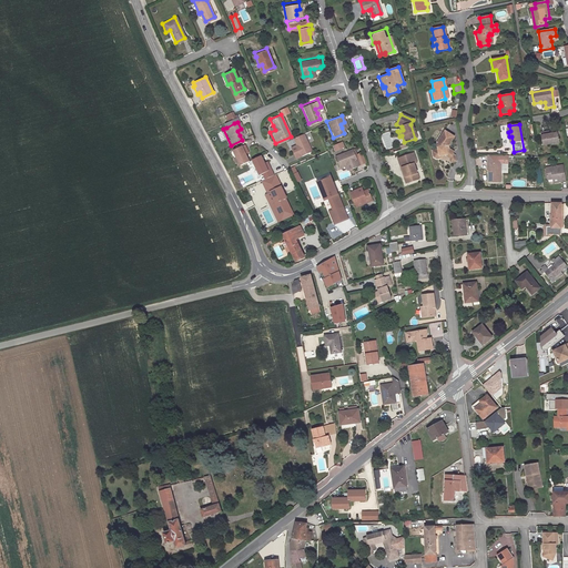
[(546,132),(545,130),(540,130),(543,143),(558,141),(557,131),(549,132),(546,132)]
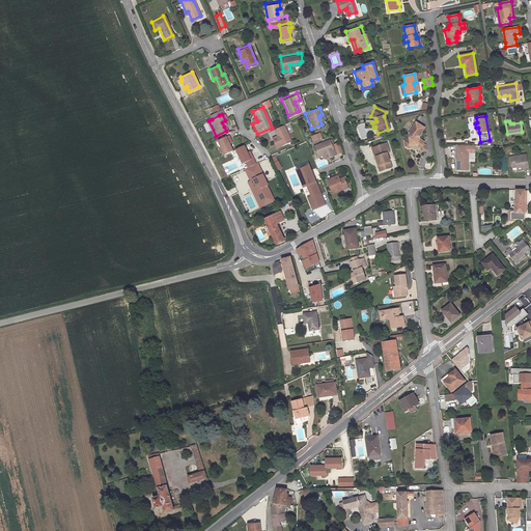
[(422,128),(414,122),(407,134),(408,140),(402,141),(403,146),(406,146),(406,148),(410,147),(410,145),(415,144),(415,146),(418,146),(418,148),(422,147),(422,142),(417,139),(416,140),(416,138),(416,136),(417,136),(422,128)]
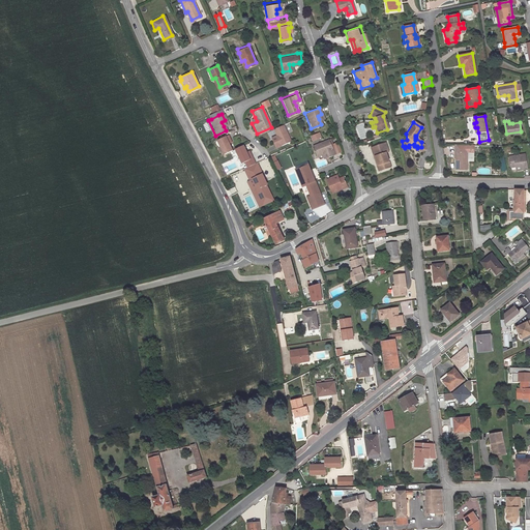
[(282,124),(272,128),(274,135),(269,137),(274,148),(289,141),(282,124)]
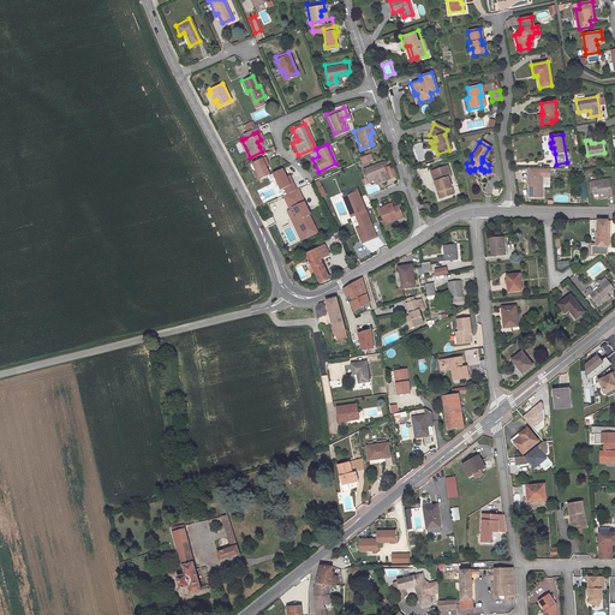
[(269,174),(266,166),(264,163),(267,161),(264,156),(252,162),(260,179),(269,174)]
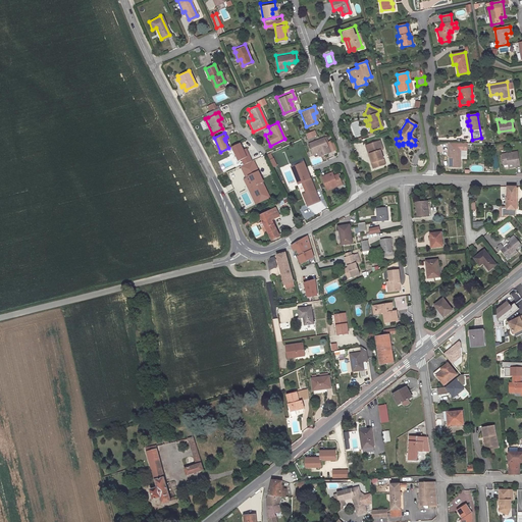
[(311,152),(317,150),(320,149),(322,153),(329,151),(323,136),(307,143),(311,152)]
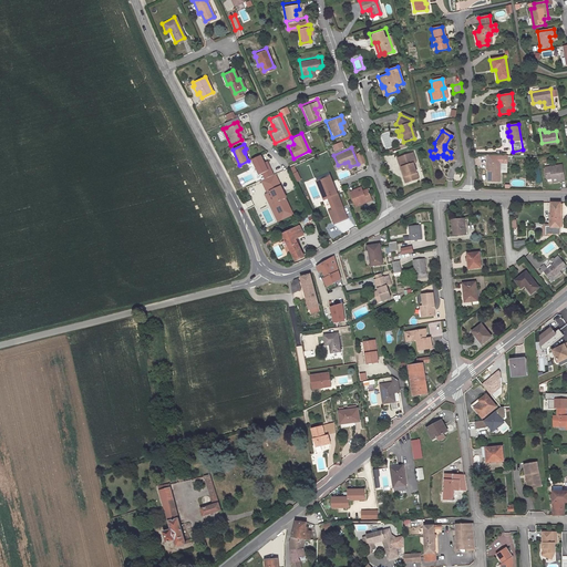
[(412,174),(414,173),(411,164),(413,163),(410,153),(394,158),(400,174),(401,174),(403,181),(402,181),(403,183),(413,179),(412,174)]
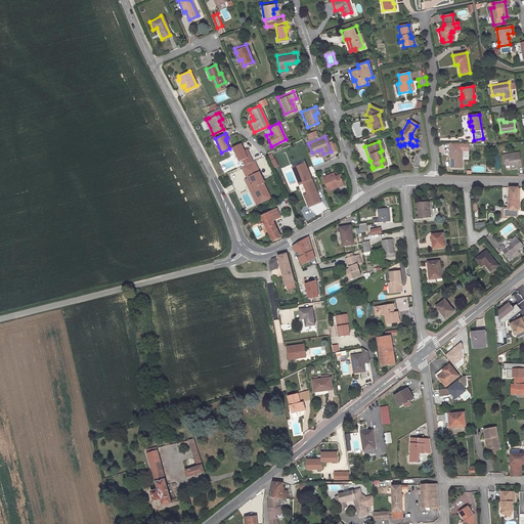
[(253,162),(249,153),(246,154),(245,150),(242,143),(233,147),(239,162),(243,161),(245,165),(253,162)]
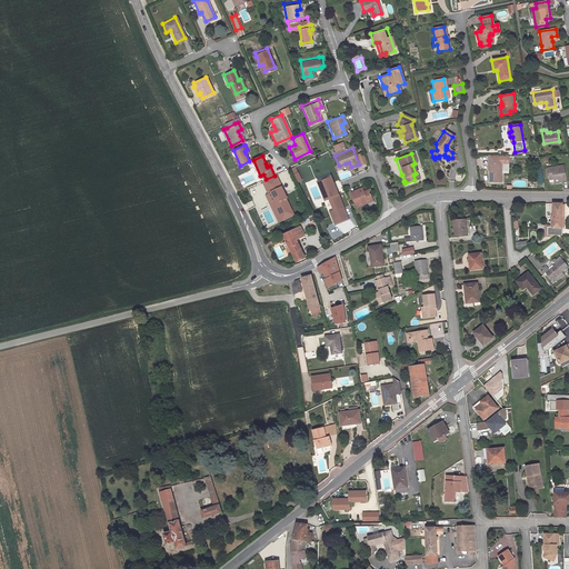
[(489,163),(489,170),(489,182),(500,183),(500,163),(497,162),(497,156),(487,156),(487,163),(489,163)]
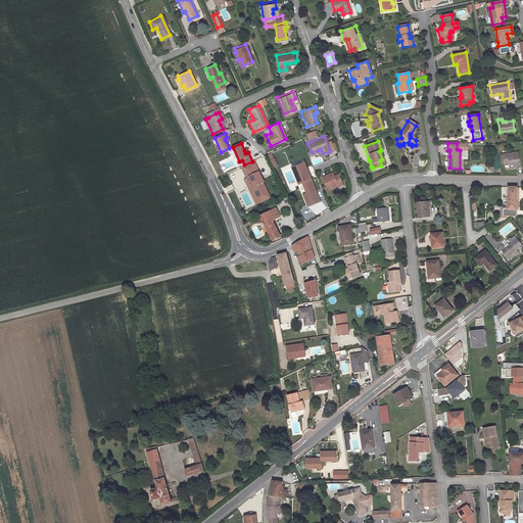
[(503,163),(508,162),(512,162),(513,165),(520,164),(518,150),(501,153),(503,163)]
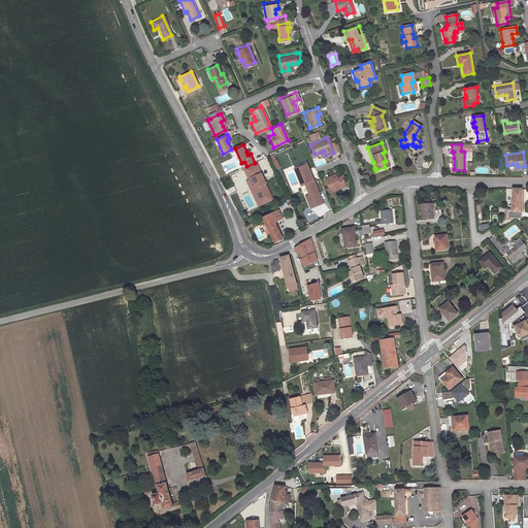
[(274,155),(270,156),(275,169),(279,168),(274,155)]
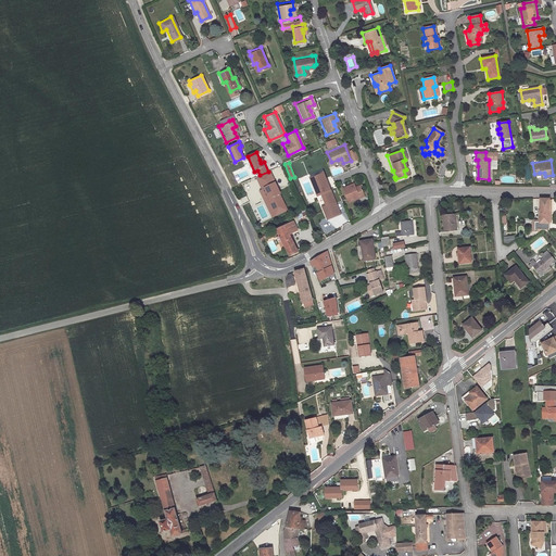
[(260,185),(272,178),(268,172),(260,175),(256,177),(260,185)]
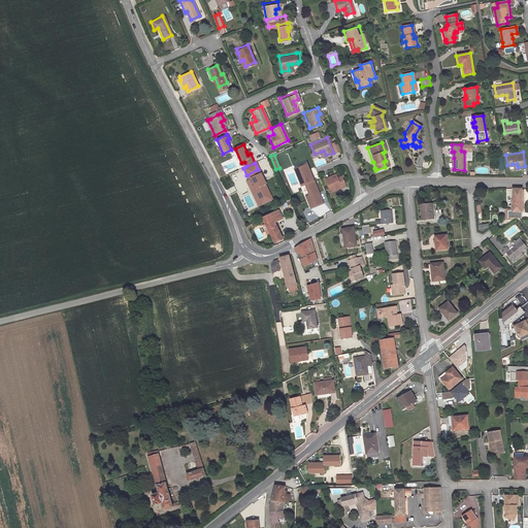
[(305,164),(295,169),(301,185),(304,183),(309,195),(305,196),(309,206),(321,202),(305,164)]
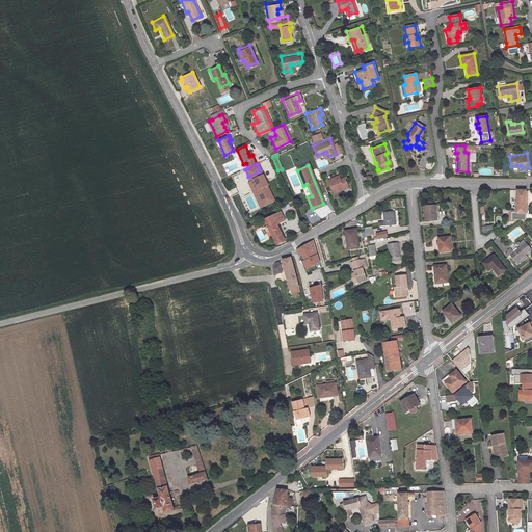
[(266,182),(261,170),(260,170),(248,177),(250,181),(248,183),(261,208),(274,201),(265,183),(266,182)]
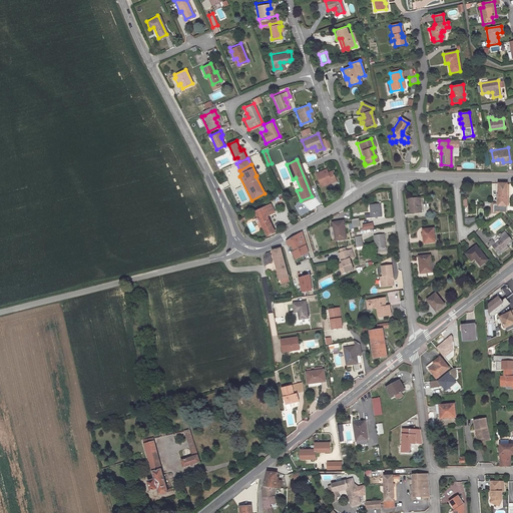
[(324,175),(323,171),(316,174),(321,187),(337,181),(333,171),(328,173),(324,175)]
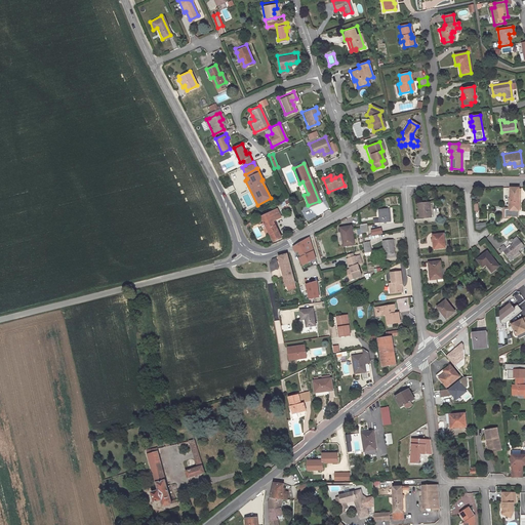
[(520,215),(521,190),(512,189),(511,209),(507,209),(506,215),(520,215)]
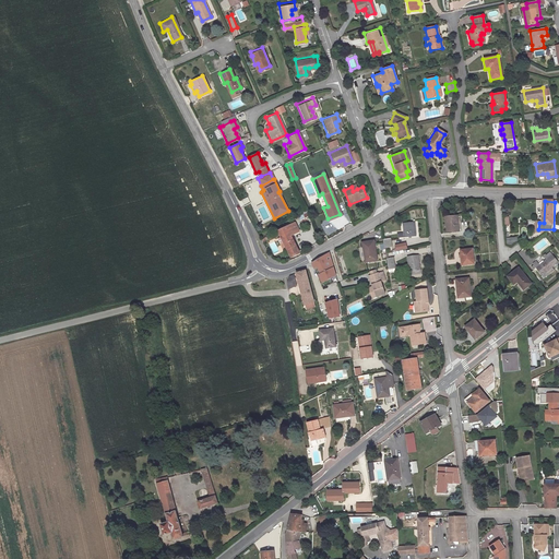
[(460,216),(447,217),(448,230),(461,230),(460,216)]
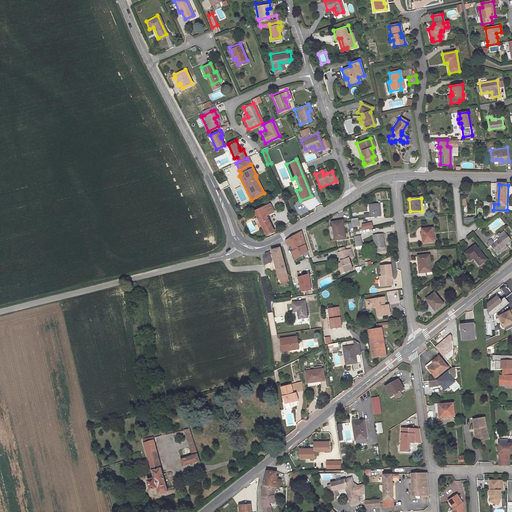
[(265,235),(273,231),(265,215),(272,211),(269,203),(253,211),(256,216),(259,223),(257,224),(260,229),(262,228),(265,235)]
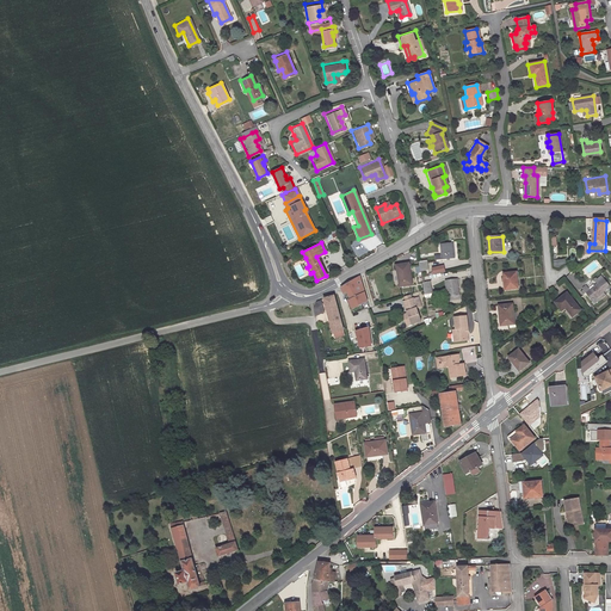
[(454,242),(442,242),(443,258),(455,257),(454,242)]
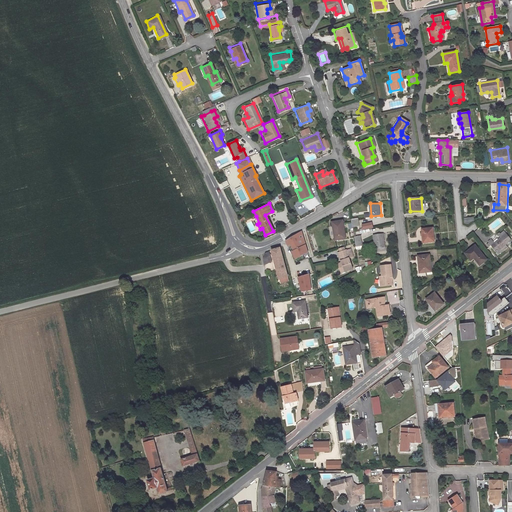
[(344,219),(333,221),(336,239),(347,238),(344,219)]
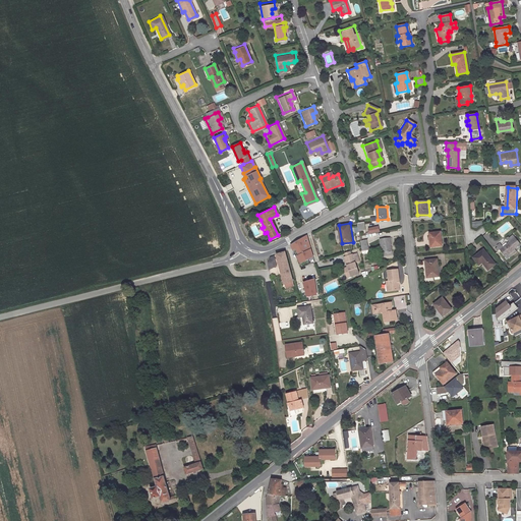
[(442,232),(427,234),(428,247),(443,246),(442,232)]
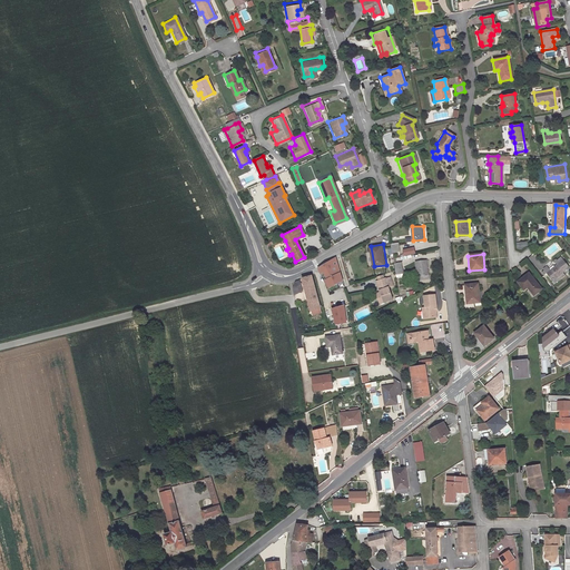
[(318,269),(322,274),(324,273),(328,281),(326,282),(330,288),(343,283),(340,271),(337,258),(318,269)]
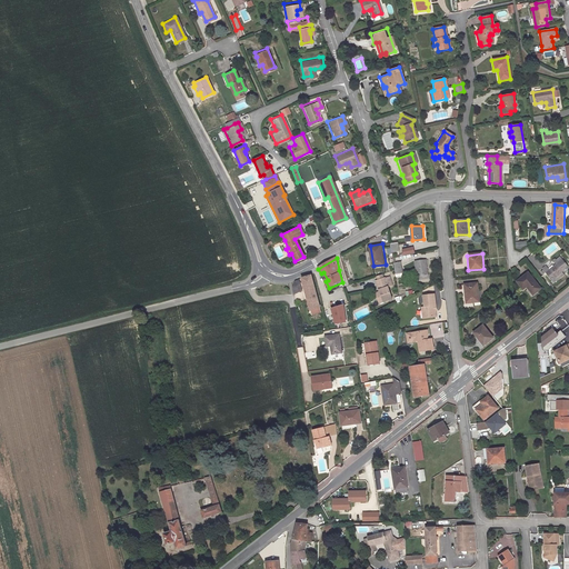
[(429,276),(428,260),(416,261),(417,277),(429,276)]
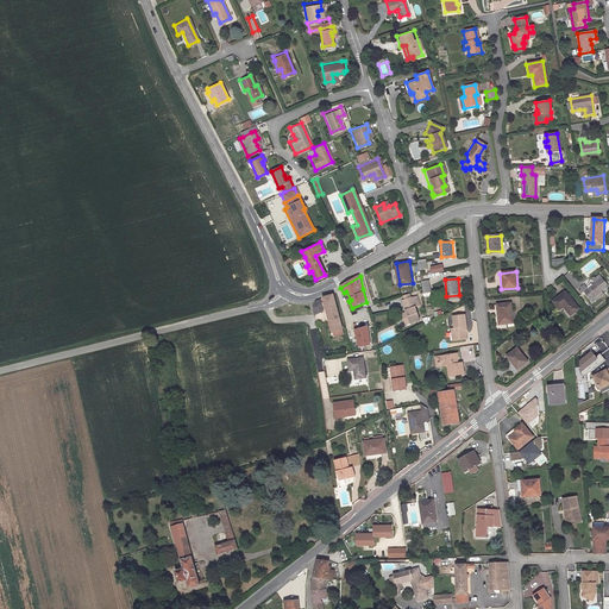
[(588,290),(584,293),(590,301),(608,287),(602,278),(596,284),(588,290)]
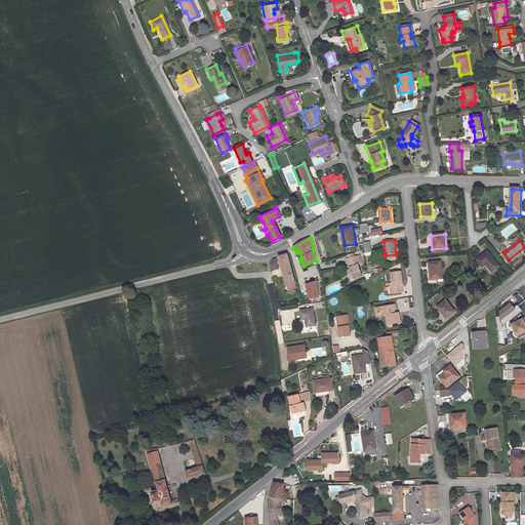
[(499,267),(488,252),(478,260),(483,268),(486,266),(492,273),(499,267)]
